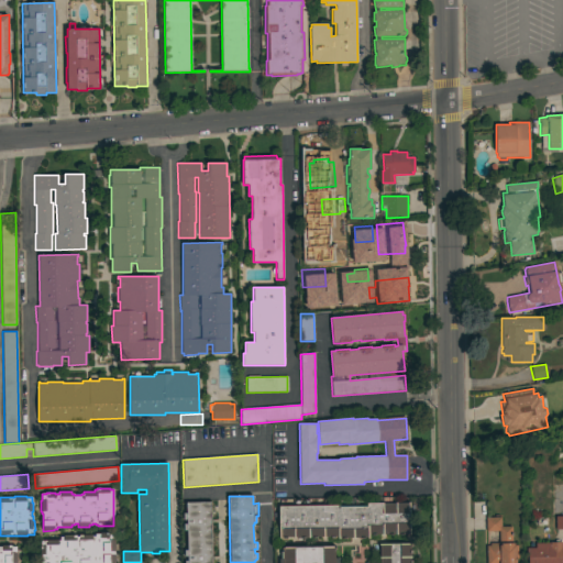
[(315,506),(315,498),(323,498),(323,506),(339,505),(339,507),(366,506),(366,504),(383,503),(383,497),(392,497),(392,504),(410,503),(410,533),(368,534),(368,538),(339,539),(339,537),(279,538),(279,506),(315,506)]
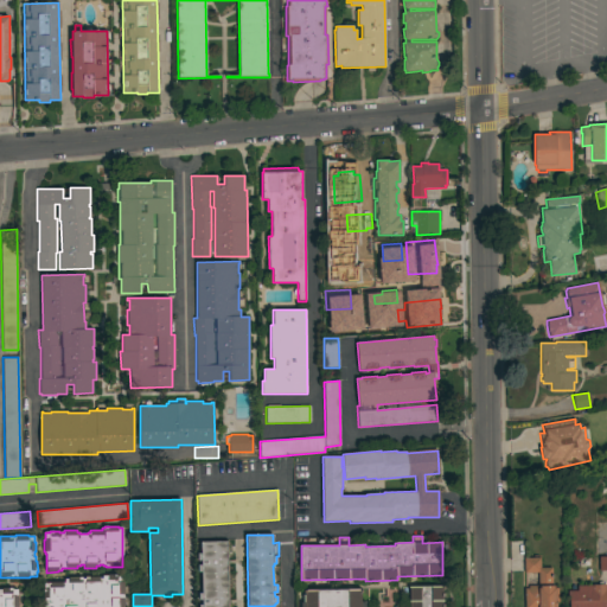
[(228,606),(198,606),(198,605),(202,605),(202,600),(198,600),(198,593),(202,593),(202,572),(198,572),(197,566),(202,564),(202,561),(198,561),(197,554),(200,554),(200,542),(227,542),(228,606)]
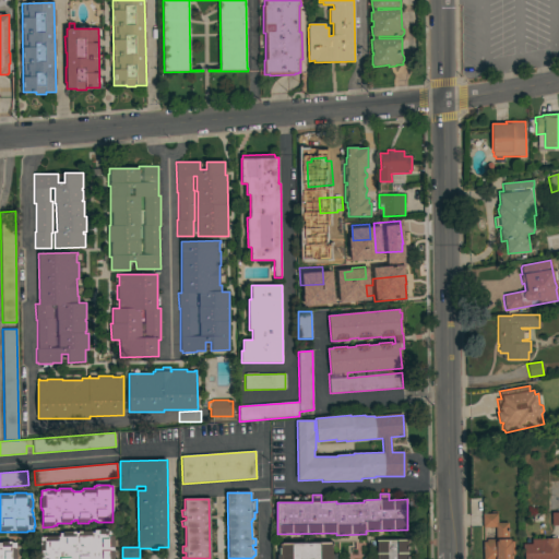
[(496,527),(483,527),(483,513),(497,513),(497,523),(508,522),(508,539),(510,539),(510,542),(512,542),(512,558),(483,558),(483,542),(486,542),(486,539),(496,539),(496,527)]
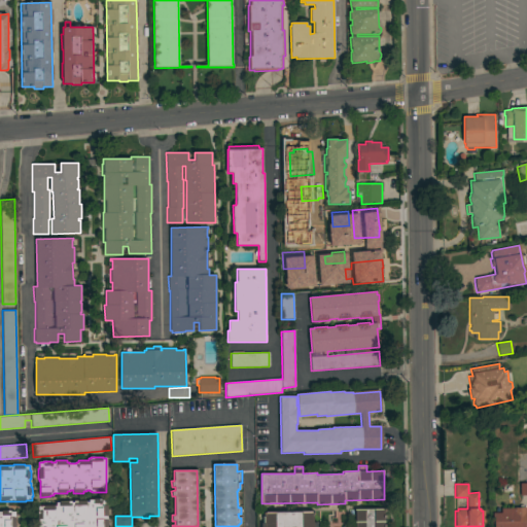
[(39,526),(39,519),(37,519),(37,512),(38,512),(37,506),(57,506),(57,504),(60,504),(60,501),(71,501),(71,502),(72,502),(74,502),(74,501),(86,501),(86,502),(89,502),(89,500),(94,500),(94,499),(102,499),(102,500),(106,499),(107,505),(107,516),(107,520),(107,526),(39,526)]
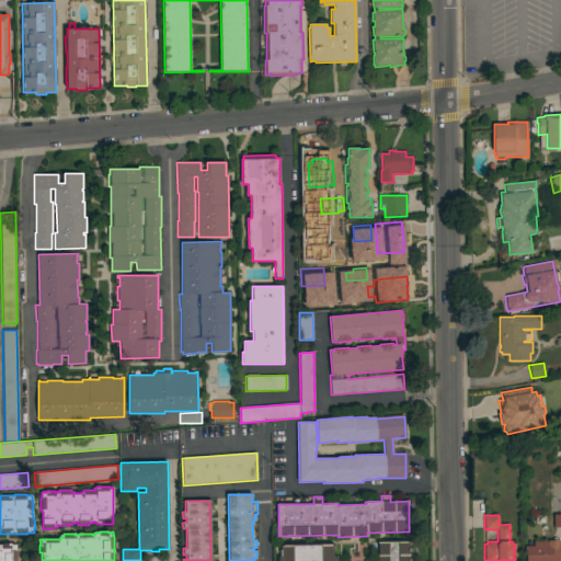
[(526,560),(526,541),(559,540),(559,560),(526,560)]
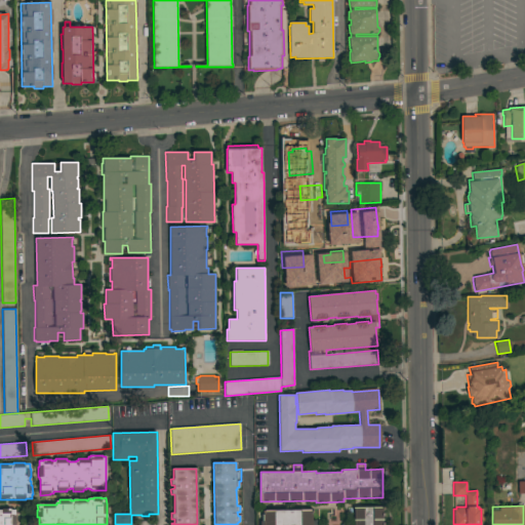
[(354,524),(354,508),(382,507),(382,524),(354,524)]
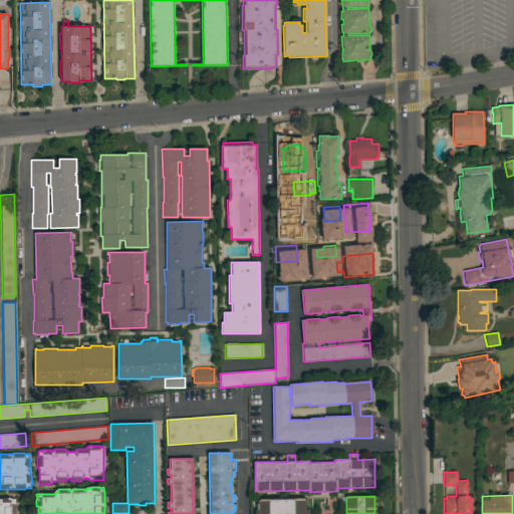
[(0,513),(0,499),(6,499),(6,501),(15,501),(15,513),(0,513)]
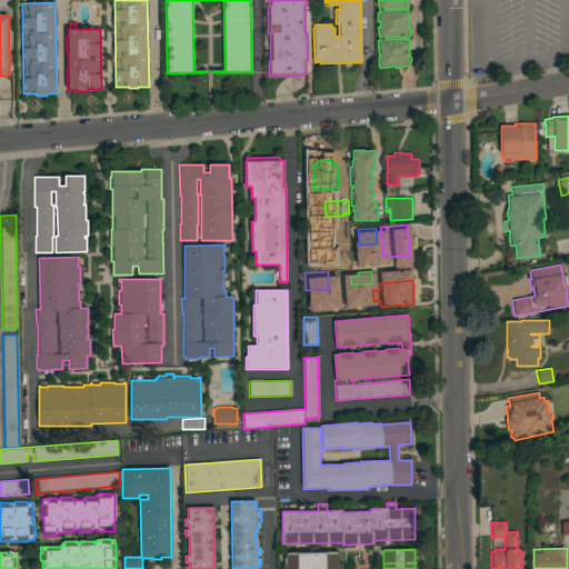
[(338,552),(339,565),(342,565),(342,568),(286,568),(286,563),(285,563),(285,558),(286,558),(286,556),(285,556),(285,553),(338,552)]
